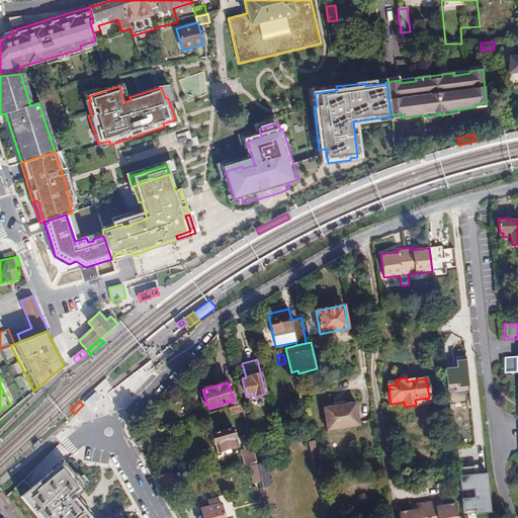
[(324,408),(327,429),(359,425),(355,403),(324,408)]
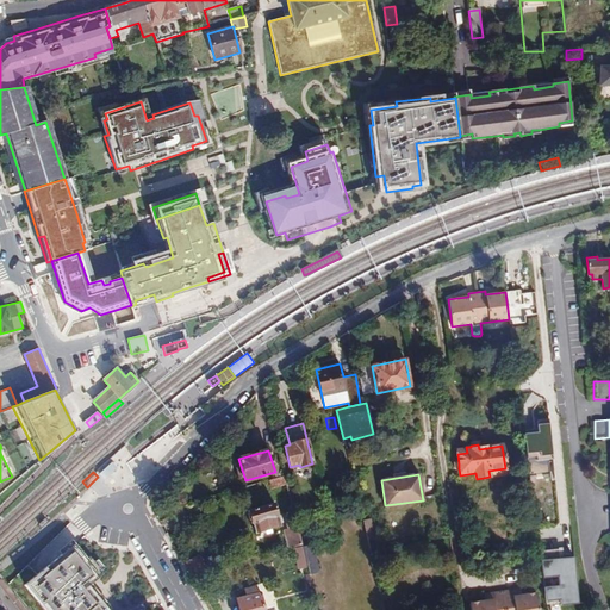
[(269,479),(271,486),(286,483),(285,475),(279,477),(269,479)]
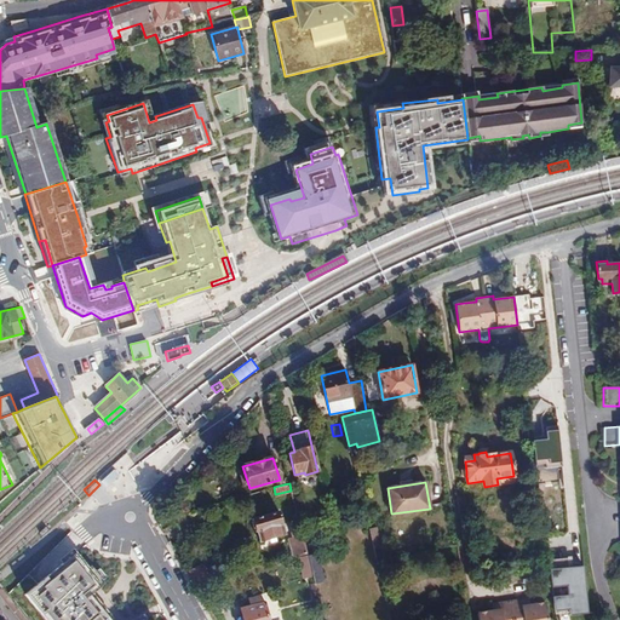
[(177,515),(189,511),(188,506),(183,503),(178,504),(176,510),(177,515)]
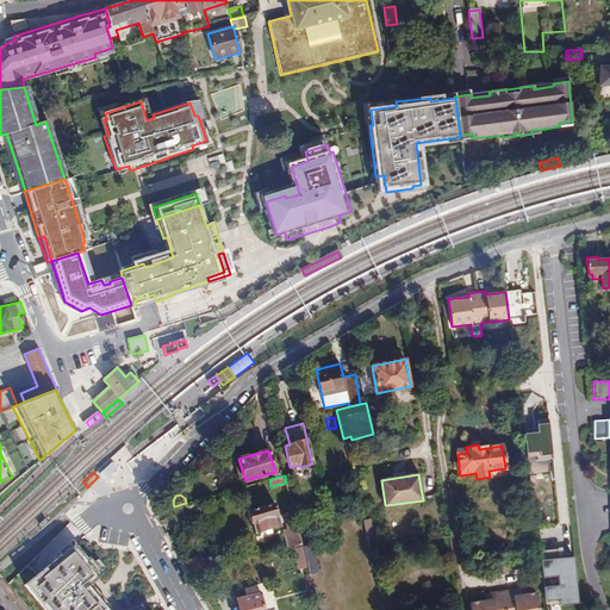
[(274,504),(247,511),(250,524),(253,523),(256,533),(280,527),(274,504)]
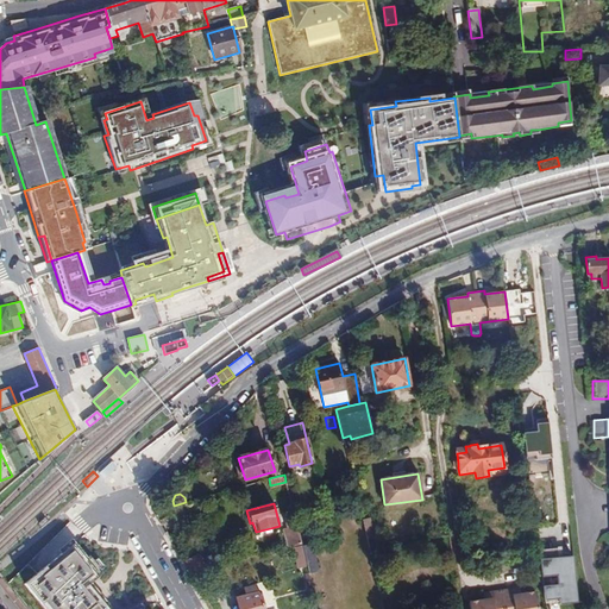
[(194,525),(186,508),(173,515),(176,522),(181,532),(194,525)]
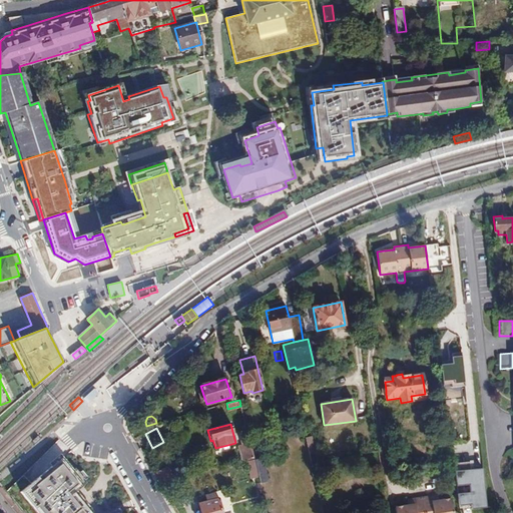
[(250,442),(246,429),(237,432),(241,445),(250,442)]
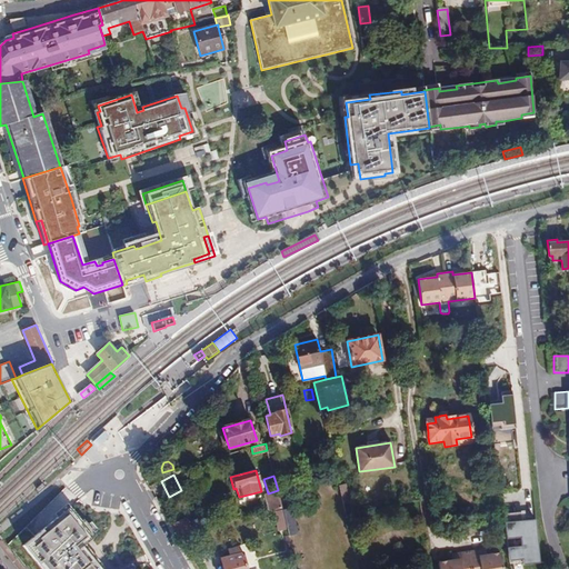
[(339,487),(342,503),(349,501),(346,486),(339,487)]
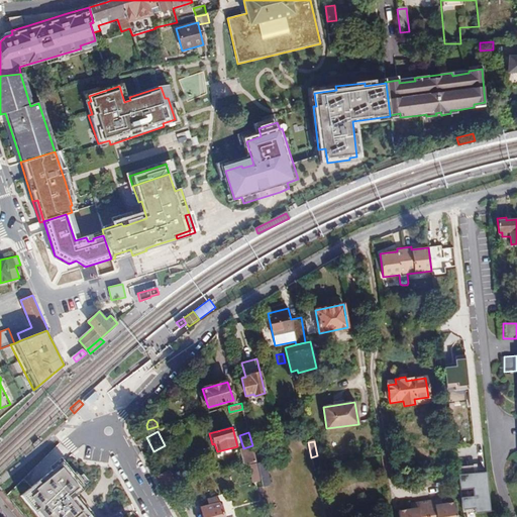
[(243,464),(256,461),(252,445),(239,449),(243,464)]
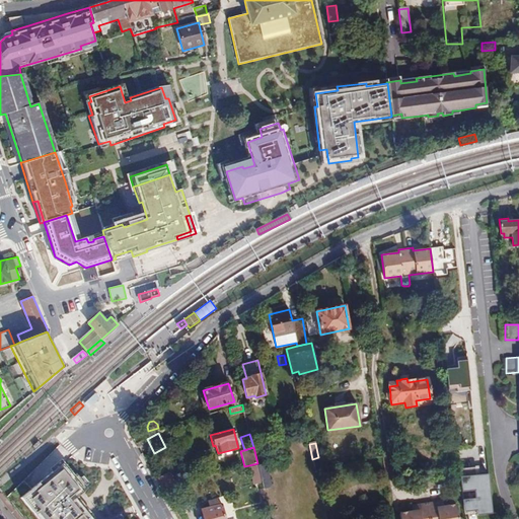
[(82,518),(79,515),(83,512),(73,500),(85,489),(73,473),(72,474),(61,462),(19,497),(27,507),(29,504),(42,518),(82,518)]
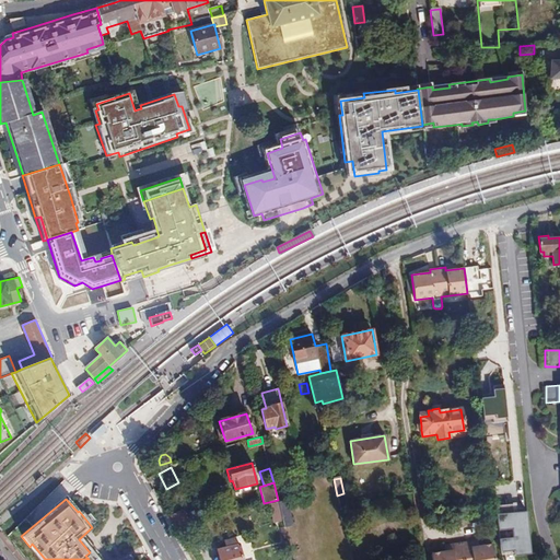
[(287,500),(278,502),(284,527),(293,525),(287,500)]
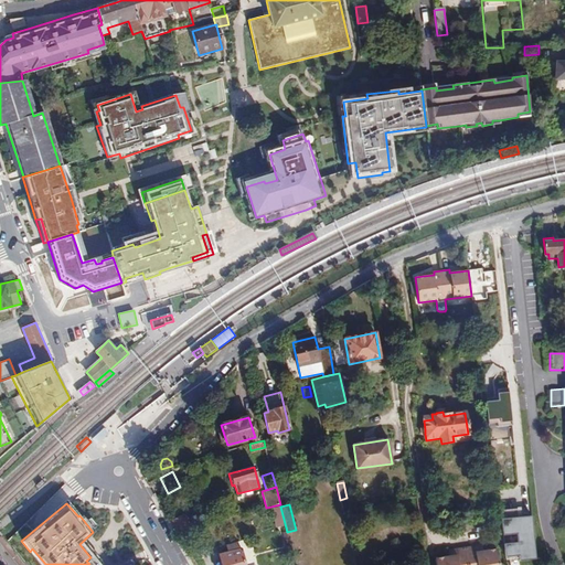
[(537,558),(533,515),(518,516),(516,508),(500,510),(505,556),(520,555),(521,561),(537,558)]
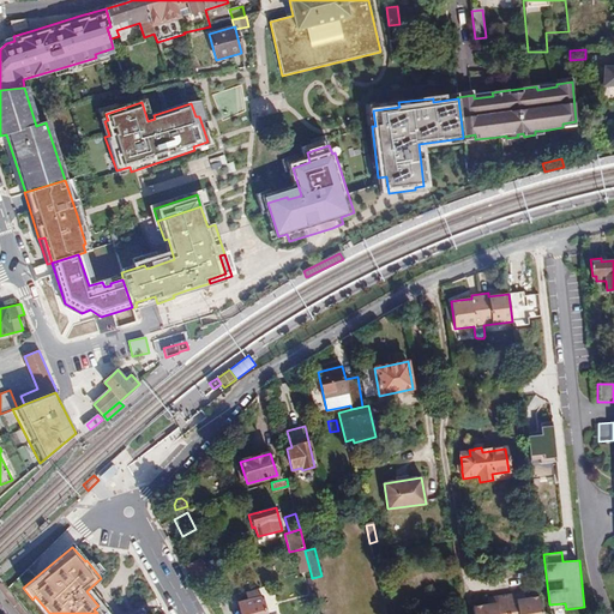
[(387,557),(378,559),(379,566),(390,564),(387,557)]
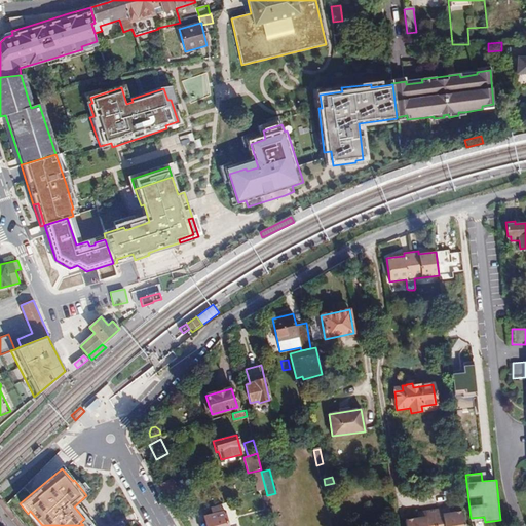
[(157,486),(163,496),(167,495),(179,491),(172,478),(157,486)]
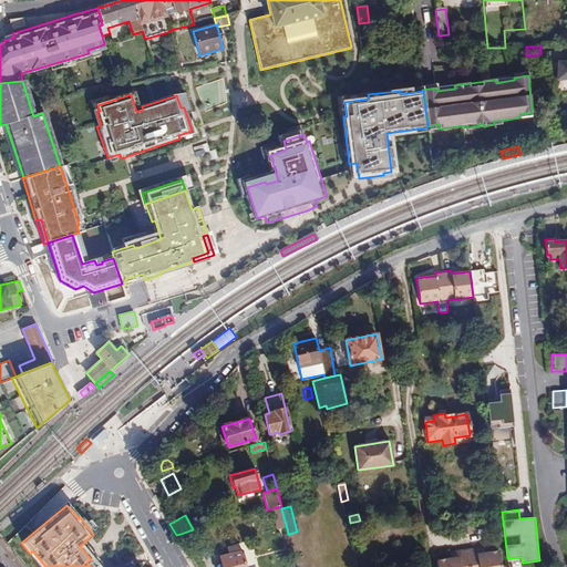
[(214,566),(246,566),(241,549),(239,550),(238,544),(226,547),(228,554),(218,556),(220,563),(213,565),(214,566)]
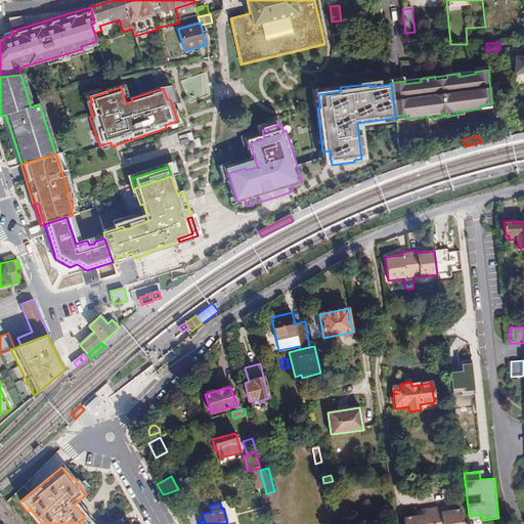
[(440,513),(439,507),(431,508),(433,523),(463,523),(461,510),(448,512),(440,513)]
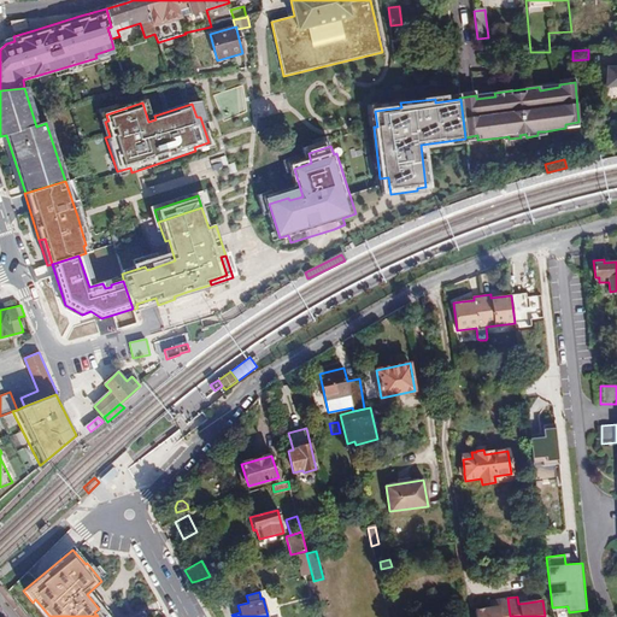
[(475,610),(476,616),(510,616),(507,598),(498,599),(499,606),(489,609),(475,610)]
